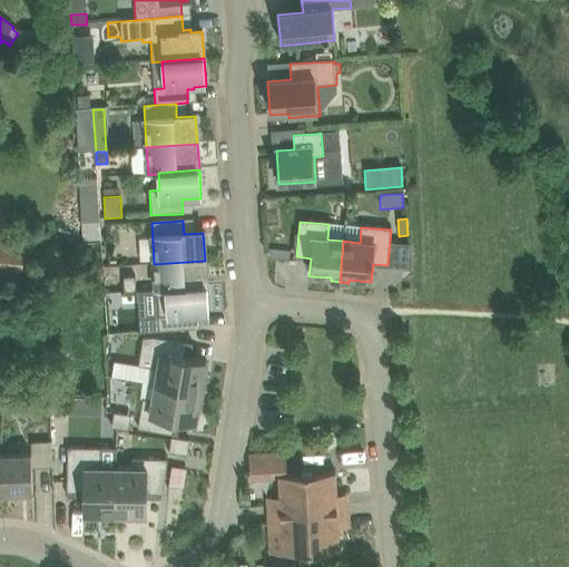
[(0,274),(22,277),(26,240),(0,236),(0,274)]
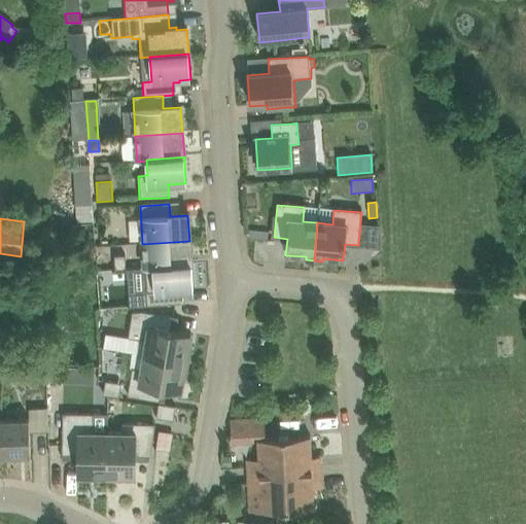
[(191,266),(189,241),(142,244),(144,269),(191,266)]
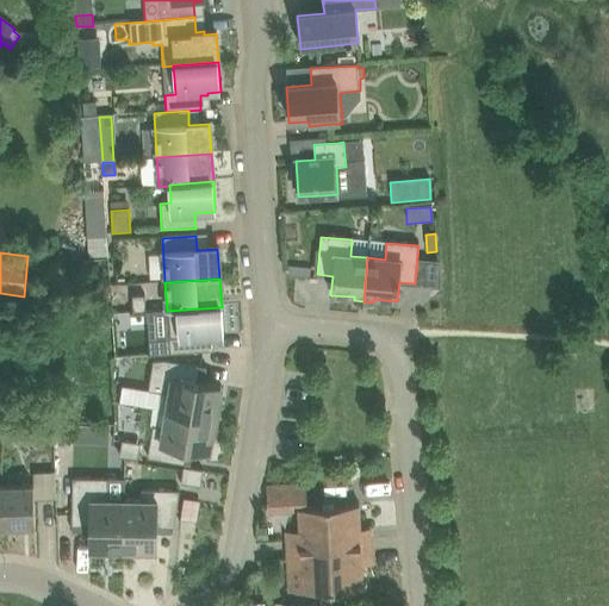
[(110,303),(110,282),(98,282),(98,303),(110,303)]
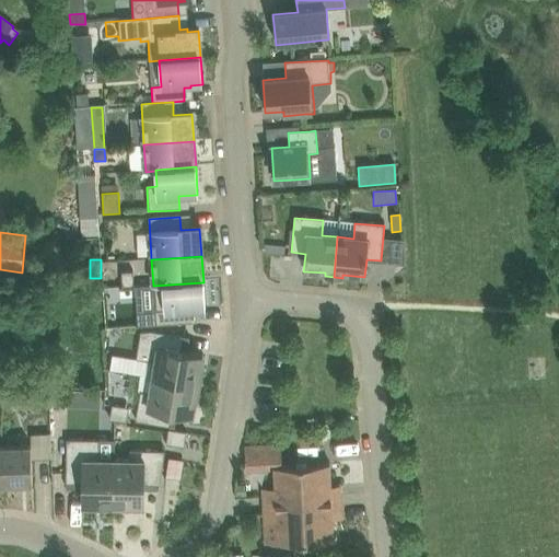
[(120,273),(121,288),(134,287),(132,273),(120,273)]
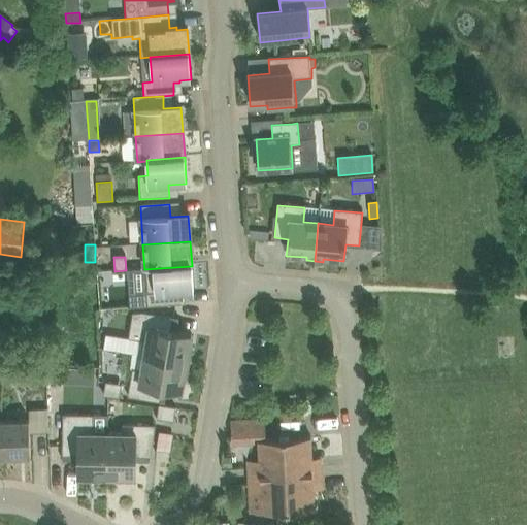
[(193,291),(192,266),(144,269),(146,307),(176,305),(175,293),(193,291)]
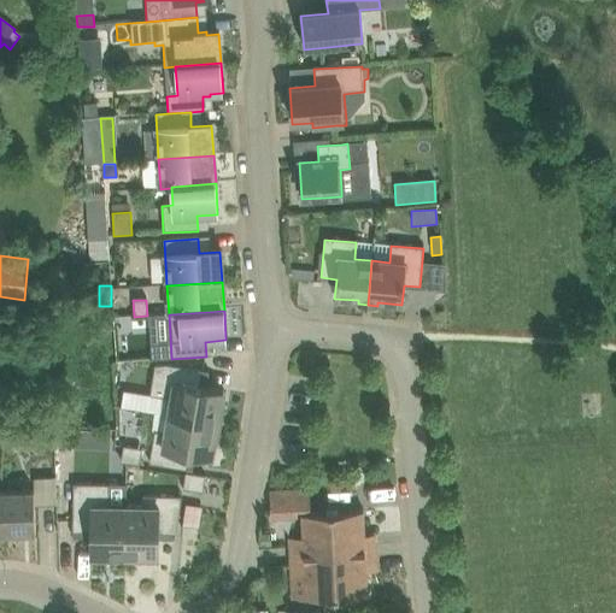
[(165,314),(150,316),(152,357),(168,357),(165,314)]
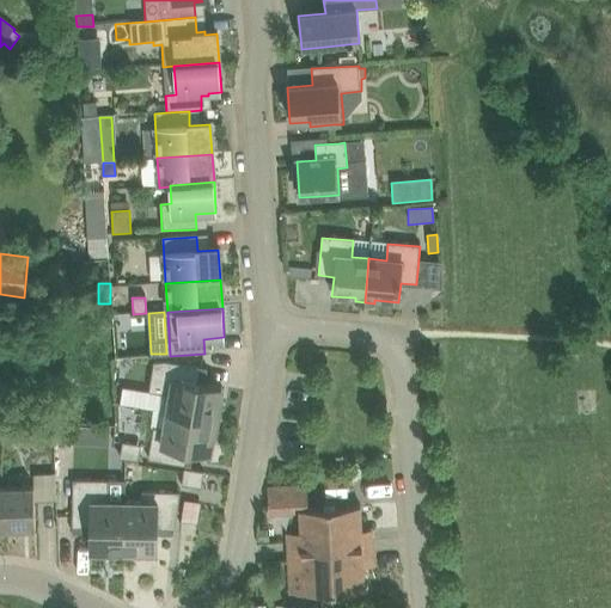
[(166,413),(219,422),(222,401),(219,400),(221,388),(197,385),(200,370),(207,372),(207,370),(165,363),(153,363),(148,393),(170,397),(166,413)]
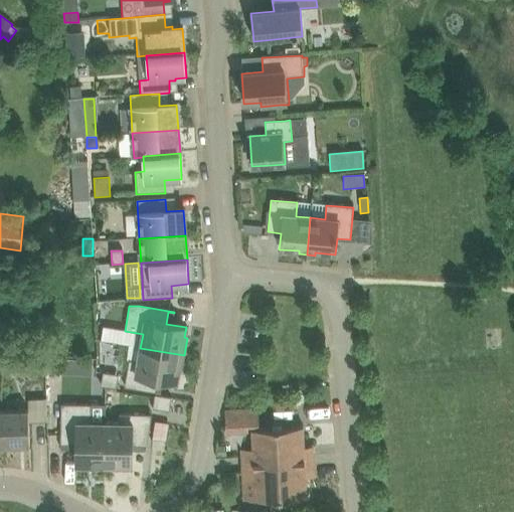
[(181,373),(184,355),(140,348),(138,362),(129,360),(124,387),(160,393),(160,392),(155,391),(157,379),(177,382),(178,372),(181,373)]
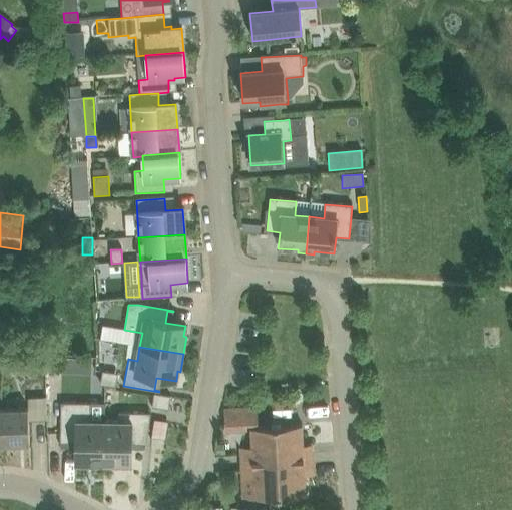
[(71,375),(72,359),(62,358),(61,374),(71,375)]
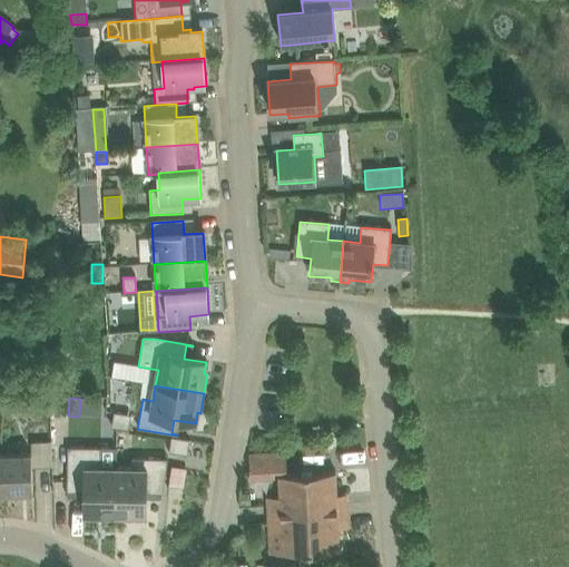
[(114,413),(111,428),(128,431),(130,417),(114,413)]
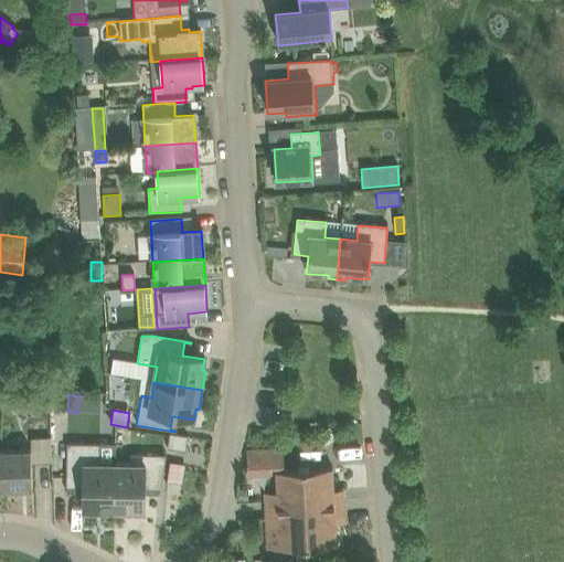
[(185,453),(188,438),(188,437),(170,434),(167,449),(185,453)]
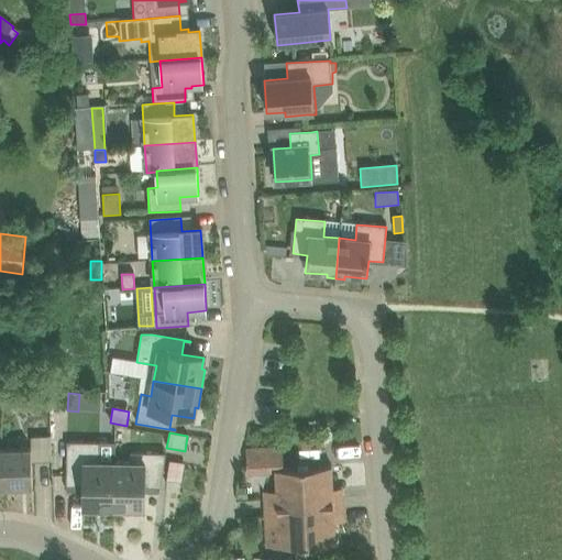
[(50,438),(30,438),(31,449),(2,450),(4,489),(32,487),(31,463),(51,462),(50,438)]
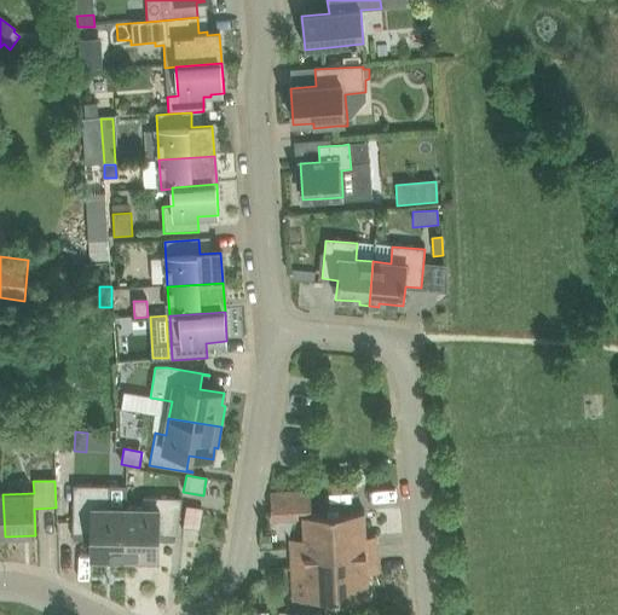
[(103,562),(125,563),(126,509),(108,509),(109,487),(73,486),(73,506),(73,523),(73,540),(74,540),(74,534),(91,535),(91,558),(103,558),(103,562)]
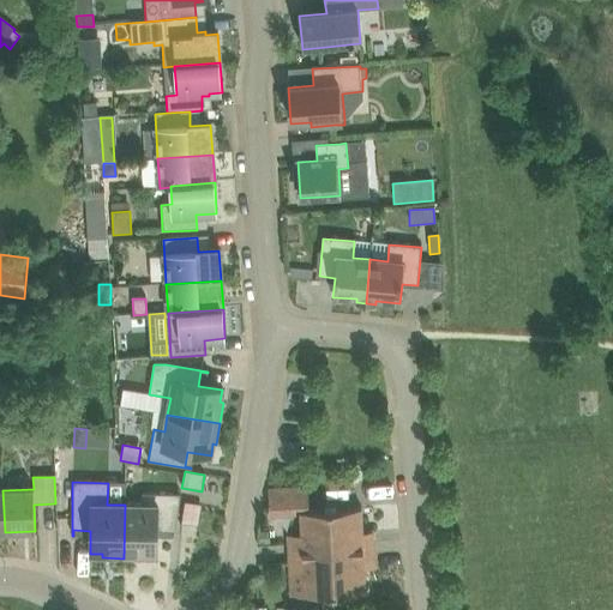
[(308,508),(307,489),(268,490),(269,517),(295,515),(295,509),(308,508)]
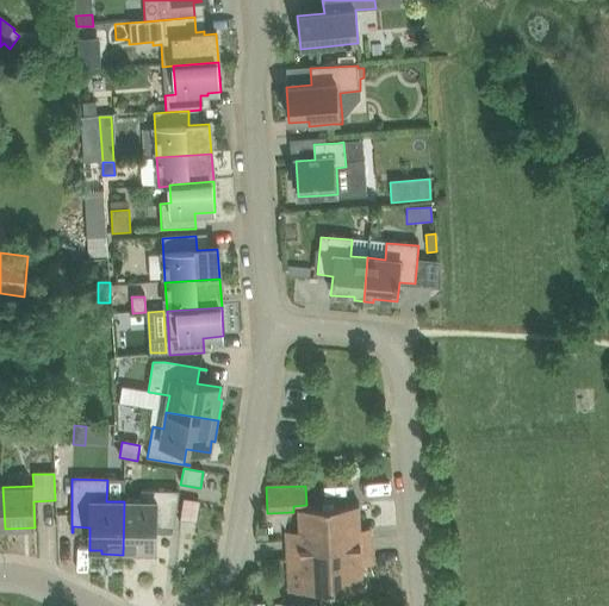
[(124,501),(123,555),(144,555),(144,551),(156,551),(156,529),(172,529),(172,535),(173,535),(179,492),(141,491),(141,503),(124,501)]
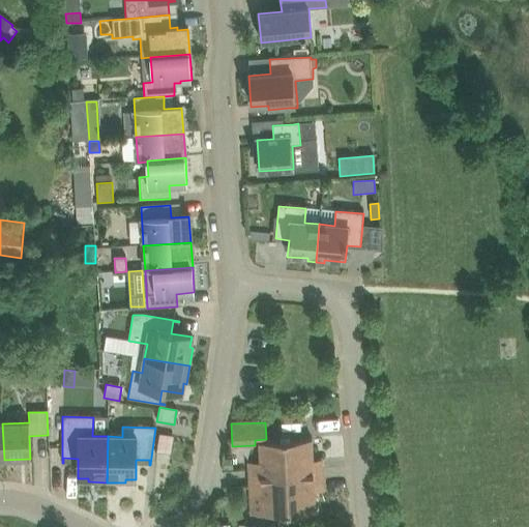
[(248,488),(262,488),(262,486),(282,485),(281,477),(293,477),(293,470),(313,469),(312,441),(290,441),(290,438),(281,438),(281,442),(259,443),(261,471),(248,471),(248,488)]
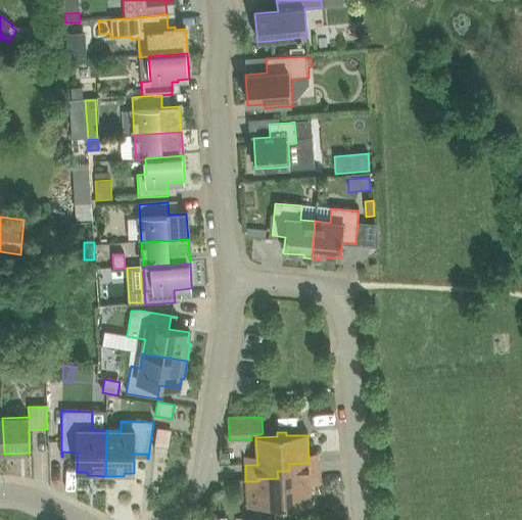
[(156,435),(154,452),(167,454),(168,447),(169,447),(171,437),(156,435)]
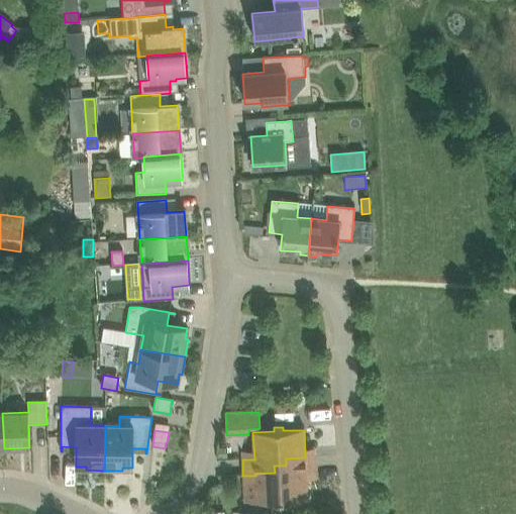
[(226,460),(226,449),(217,449),(218,460),(226,460)]
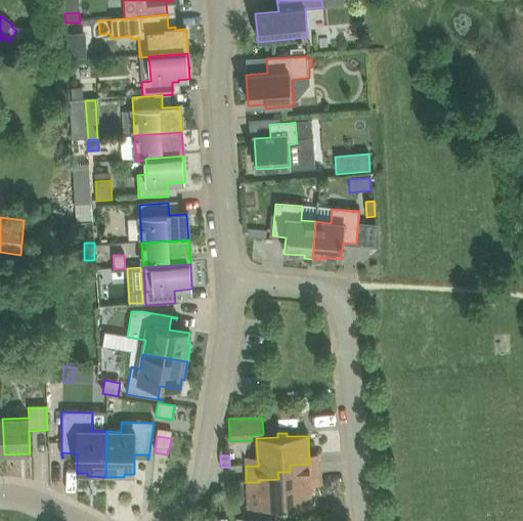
[(319,463),(309,464),(290,465),(290,472),(277,472),(278,479),(259,480),(259,482),(260,510),(280,509),(281,513),(291,512),(291,509),(311,508),(310,479),(320,479),(319,463)]
